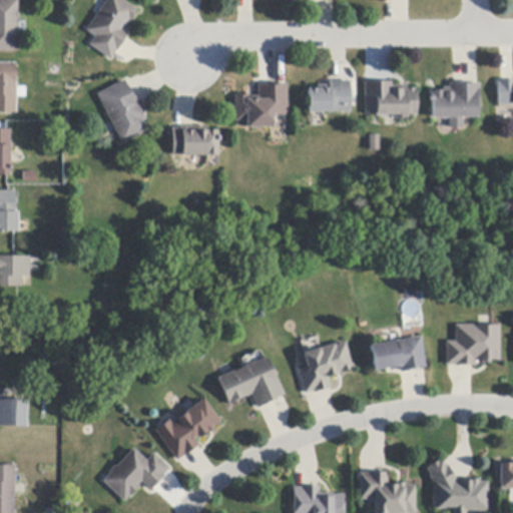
[(0,52),(0,0),(18,0),(18,52),(0,52)]
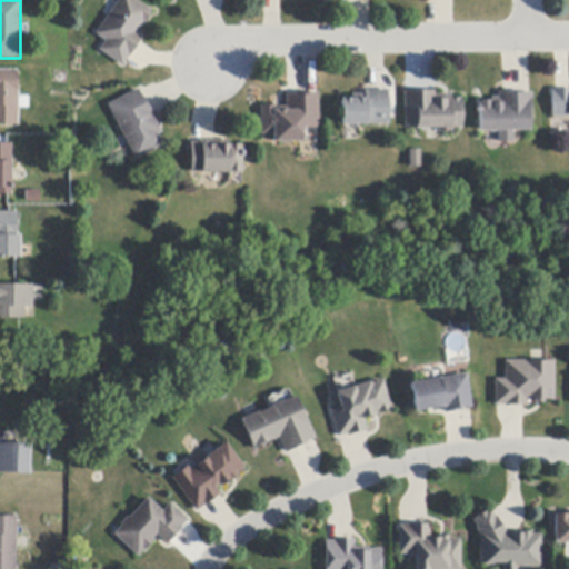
[(140,42),(126,63),(123,67),(99,51),(106,41),(96,35),(108,17),(117,2),(118,0),(135,0),(152,11),(145,23),(143,23),(136,33),(142,38),(140,42)]
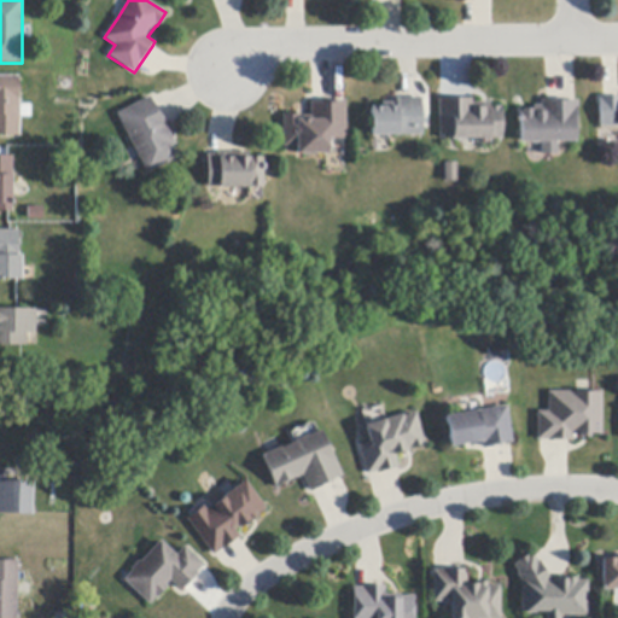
[(0,76),(19,76),(19,99),(21,99),(21,105),(31,105),(31,118),(21,118),(21,136),(0,136),(0,76)]
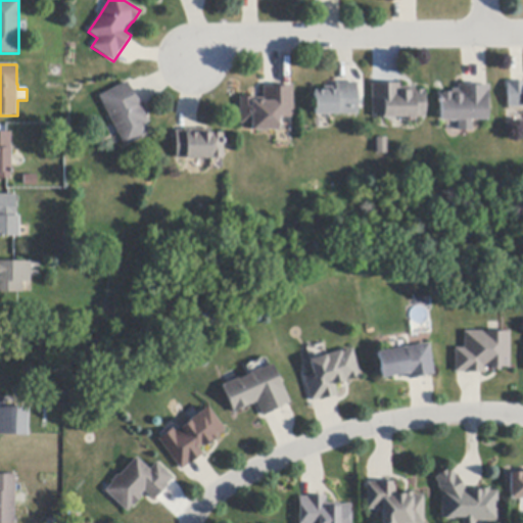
[(140,106),(149,123),(145,125),(149,134),(124,147),(117,134),(108,116),(98,97),(127,83),(131,91),(132,90),(140,106)]
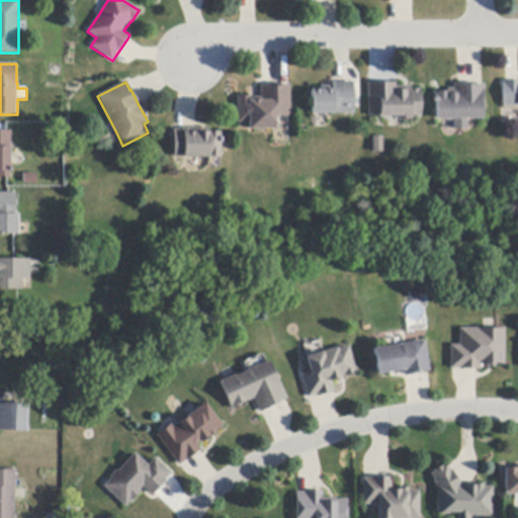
[(324,114),(311,114),(310,90),(320,90),(320,87),(331,86),(331,83),(334,83),(349,82),(352,82),(353,114),(324,114)]
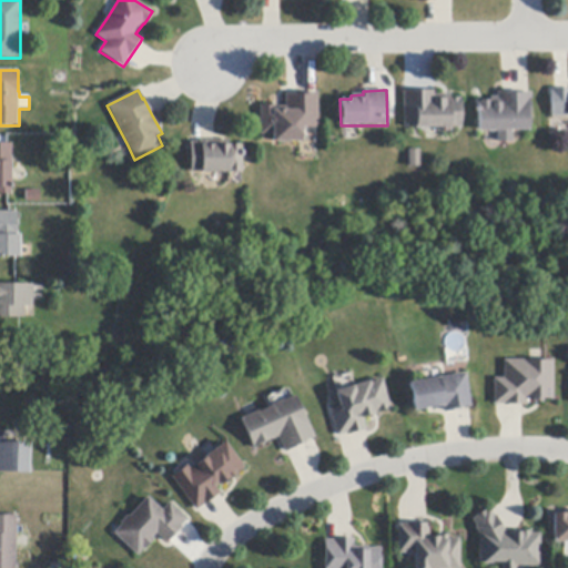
[(567,117),(555,117),(550,117),(549,92),(549,90),(554,90),(567,90),(567,117)]
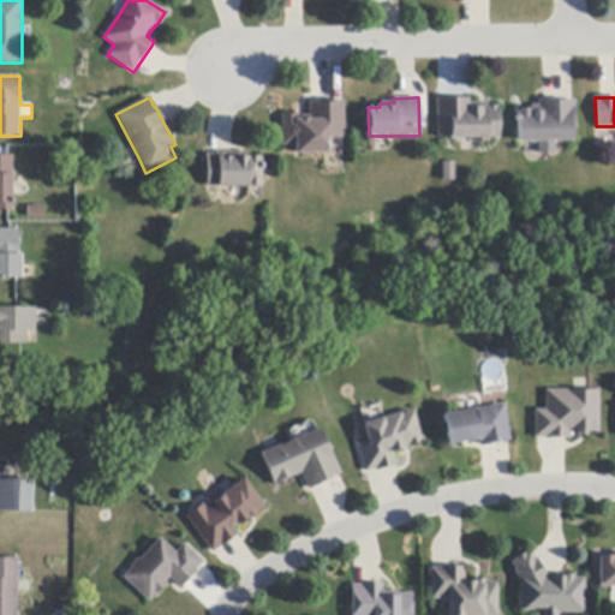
[(471,143),(470,143),(470,141),(460,142),(453,142),(453,139),(436,139),(436,100),(437,100),(469,99),(470,99),(470,102),(487,102),(487,108),(499,107),(499,139),(487,139),(487,143),(471,143)]
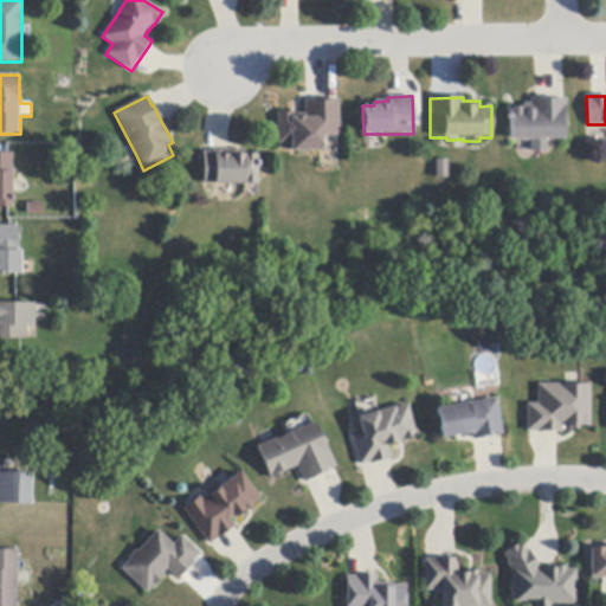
[(562,100),(566,100),(566,107),(565,107),(565,127),(562,127),(562,140),(558,140),(545,140),(546,153),(537,153),(533,153),(529,153),(528,140),(521,141),(509,141),(508,113),(508,109),(522,108),(522,104),(529,104),(529,98),(535,98),(554,97),(554,100),(562,100)]
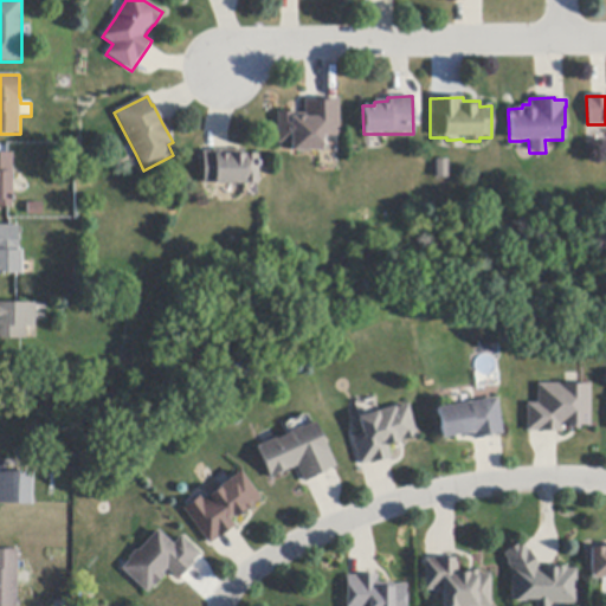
[(336,137),(321,137),(321,152),(318,152),(289,152),(289,144),(277,144),(277,113),(279,113),(279,114),(290,114),(290,113),(294,113),(294,115),(304,115),(304,101),(307,101),(307,102),(315,102),(315,100),(336,100),(339,100),(339,137),(336,137)]
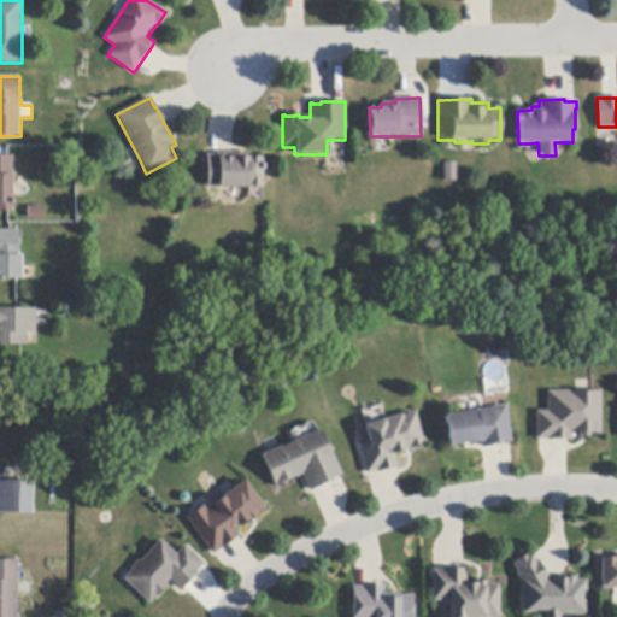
[(206,189),(206,154),(209,154),(216,154),(216,153),(233,153),(247,153),(247,158),(260,158),(260,159),(263,159),(263,187),(248,187),(248,188),(206,189)]
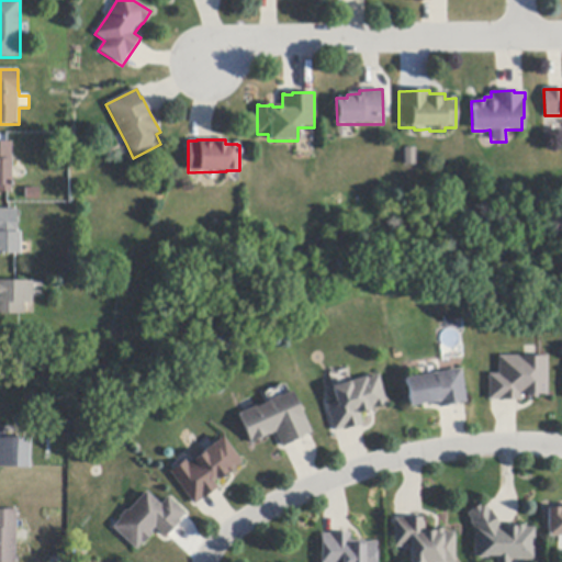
[(0,143),(11,143),(11,163),(10,193),(0,192),(0,143)]
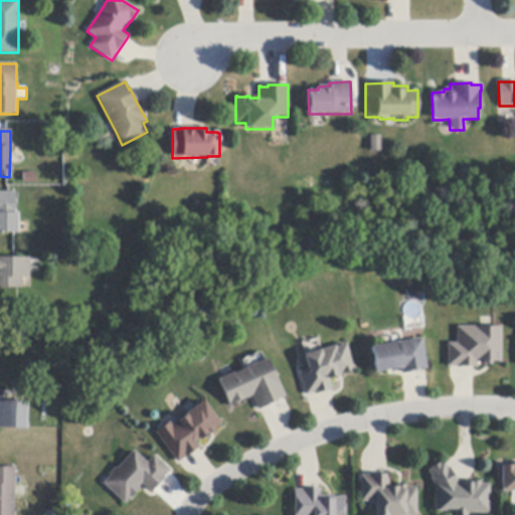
[(379,136),(379,152),(369,152),(368,137),(379,136)]
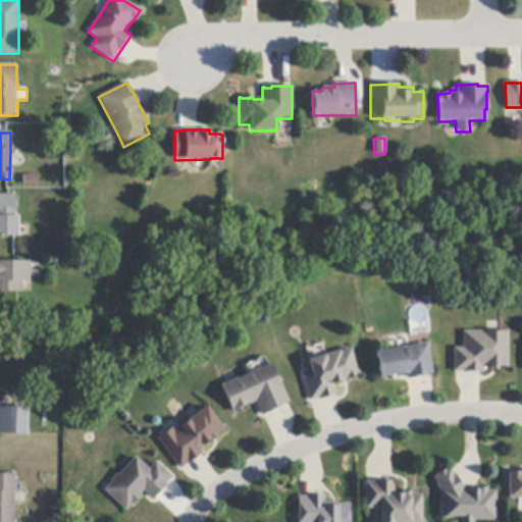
[(0,195),(15,195),(15,216),(17,216),(17,238),(0,237),(0,195)]
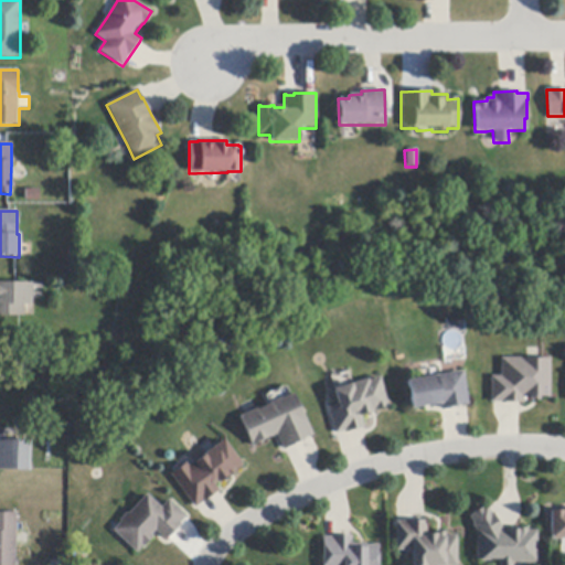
[(0,284),(32,284),(32,285),(32,304),(32,306),(23,306),(23,317),(0,317),(0,284)]
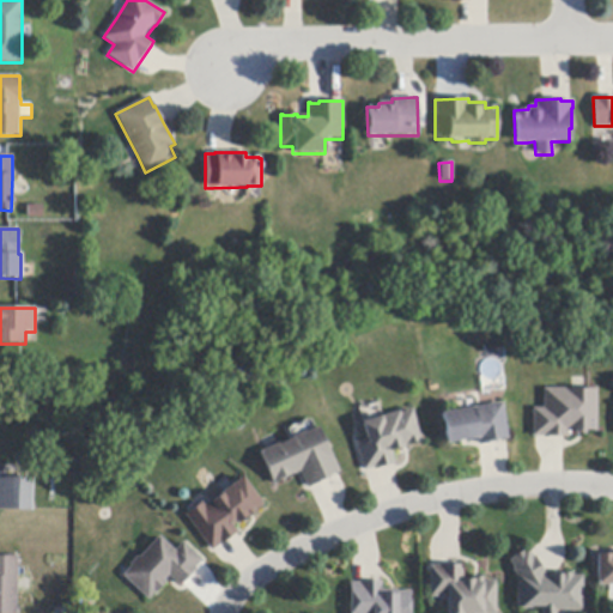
[(571,390),(583,390),(595,390),(595,432),(593,432),(593,431),(584,431),(584,435),(581,435),(581,434),(577,434),(577,436),(575,436),(575,431),(566,431),(566,438),(564,438),(564,437),(563,437),(546,437),(546,439),(542,439),(542,437),(535,437),(532,437),(532,410),(542,410),(542,389),(564,389),(564,390),(571,390)]
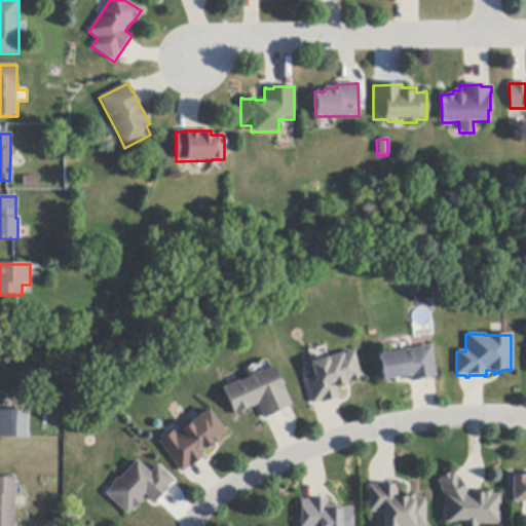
[(434,378),(426,379),(427,380),(423,381),(423,380),(412,382),(412,383),(411,383),(409,383),(408,377),(382,381),(378,354),(392,352),(411,349),(430,346),(436,378),(434,378)]
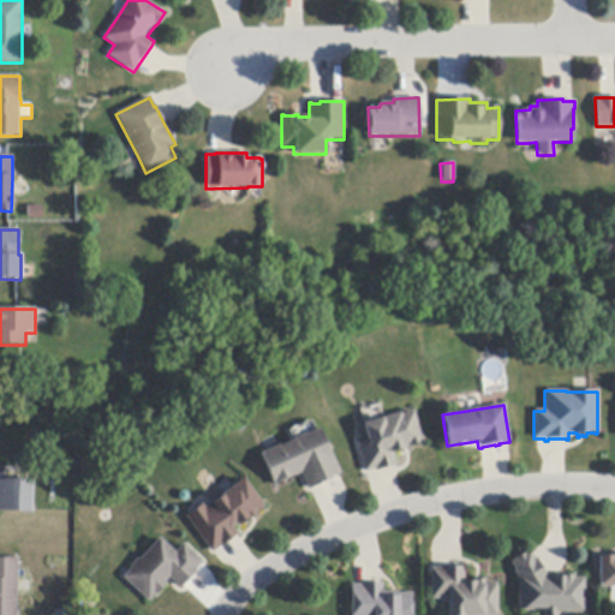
[(393,466),(375,472),(374,470),(366,472),(364,473),(356,445),(366,441),(362,424),(364,424),(382,418),(400,413),(400,415),(412,411),(422,445),(419,445),(418,445),(408,447),(410,448),(406,449),(406,447),(402,448),(404,451),(401,452),(400,449),(393,452),(396,466),(393,466)]
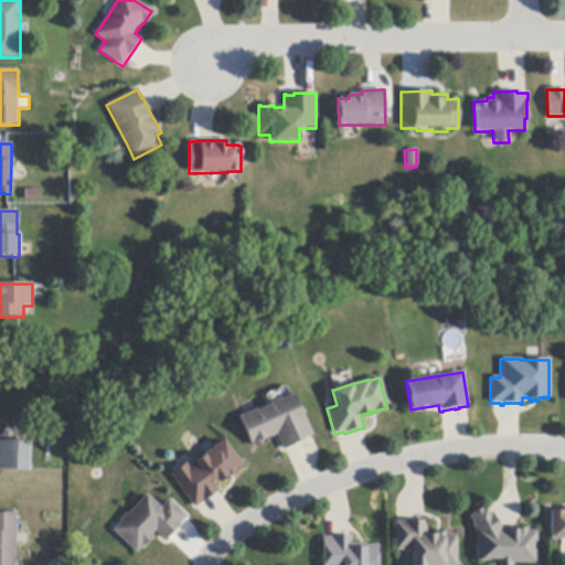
[(310,437),(304,440),(305,443),(301,444),(300,443),(285,450),(284,450),(276,435),(264,441),(252,446),(238,417),(245,414),(255,409),(256,408),(257,411),(269,405),(268,404),(281,397),(283,400),(294,394),(305,418),(306,418),(313,435),(310,437)]
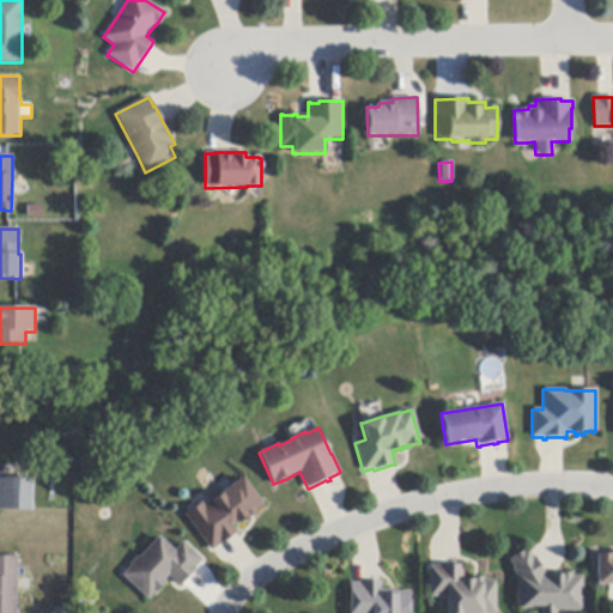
[(0,469),(6,471),(6,478),(32,479),(31,511),(0,510),(0,469)]
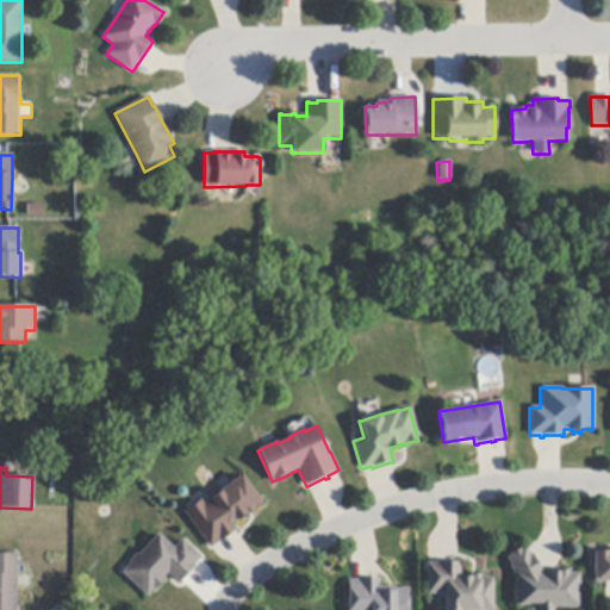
[(235,531),(213,547),(211,549),(184,512),(186,511),(200,500),(203,503),(210,498),(221,490),(230,483),(242,474),(262,503),(254,510),(246,517),(244,516),(231,526),(235,530),(235,531)]
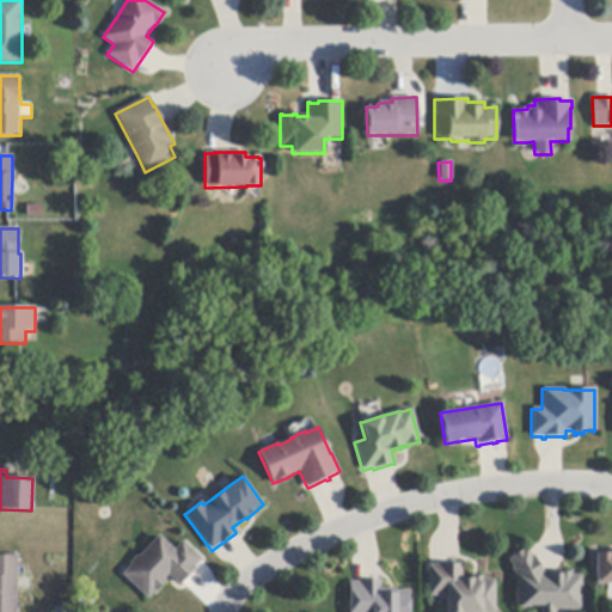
[(200,562),(195,568),(197,569),(195,571),(194,570),(183,582),(182,583),(183,585),(181,587),(169,575),(164,580),(166,582),(155,593),(148,599),(122,575),(130,565),(129,564),(138,556),(140,557),(159,536),(175,550),(183,542),(202,560),(200,562)]
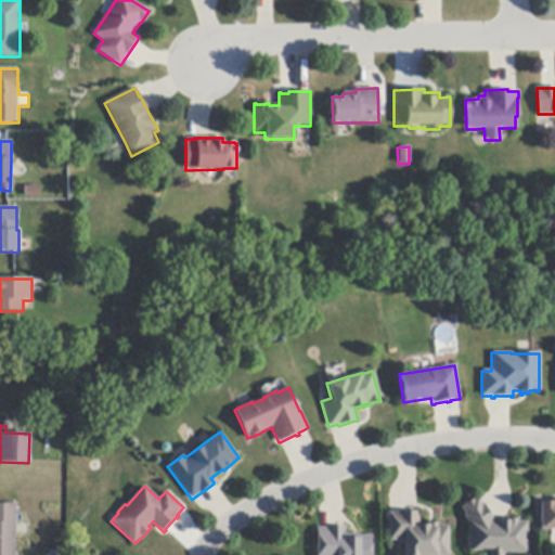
[(479,499),(482,505),(483,504),(487,507),(485,508),(493,520),(494,521),(502,521),(503,519),(518,519),(518,521),(528,521),(528,554),(516,554),(516,553),(503,553),(503,554),(491,554),(491,550),(481,550),(481,551),(472,552),(472,550),(468,550),(468,523),(464,516),(465,515),(461,507),(465,505),(464,504),(474,499),(475,500),(478,498),(479,499)]
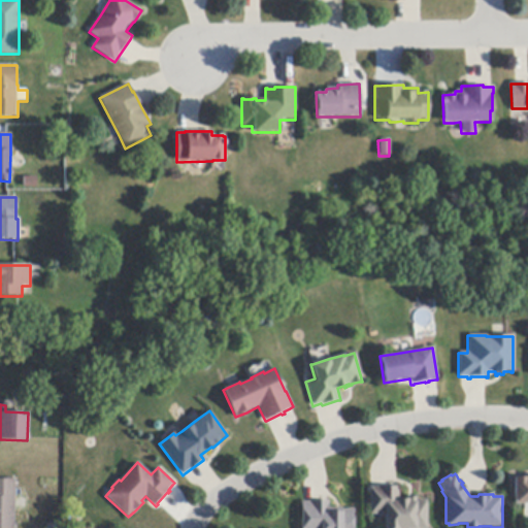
[(527,504),(514,504),(514,479),(525,479),(525,474),(527,474),(527,504)]
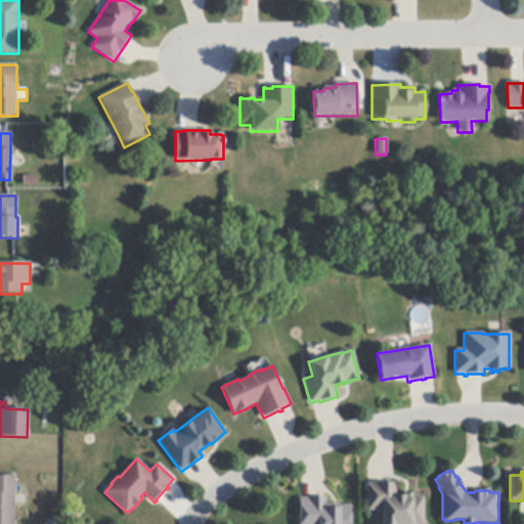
[(0,523),(0,476),(15,476),(14,523),(0,523)]
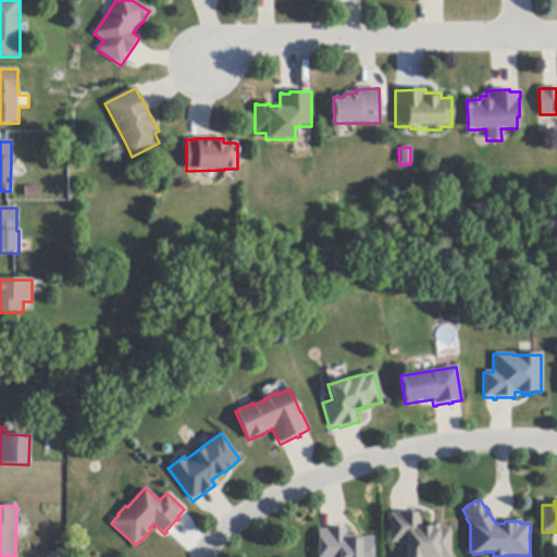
[(450,528),(450,556),(406,556),(406,543),(391,543),(391,515),(392,515),(418,515),(420,515),(421,528),(428,528),(428,524),(438,524),(438,528),(450,528)]
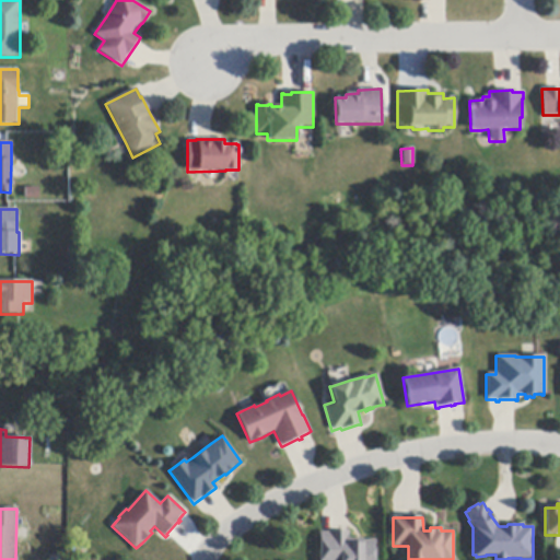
[(319,559),(319,533),(322,533),(328,533),(328,532),(347,532),(349,532),(349,539),(362,539),(362,540),(375,540),(375,559),(319,559)]
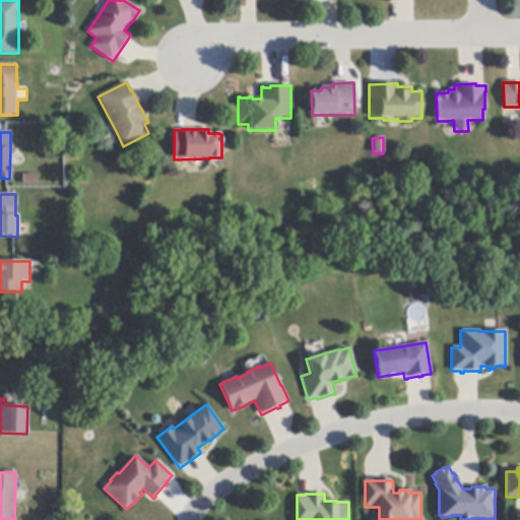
All buildings are outlined.
